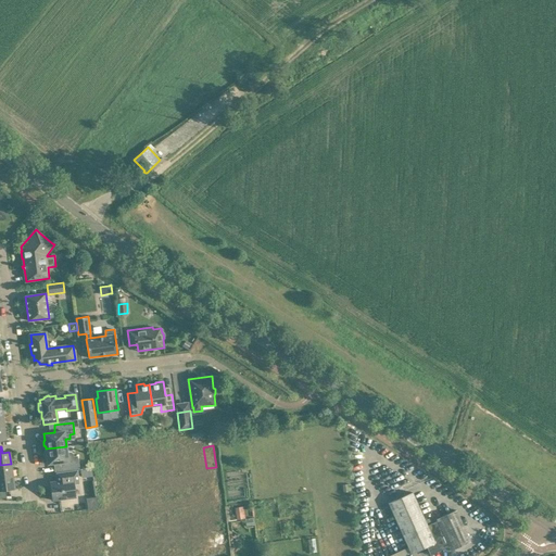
[(46,451),(45,453),(46,457),(47,458),(48,464),(54,463),(60,463),(60,470),(78,468),(77,456),(73,457),(72,453),(67,453),(66,446),(46,449),(46,451)]
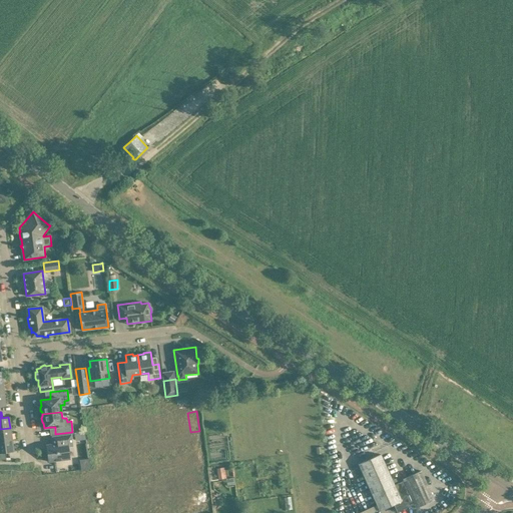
[(187,413),(178,414),(181,433),(190,432),(187,413)]
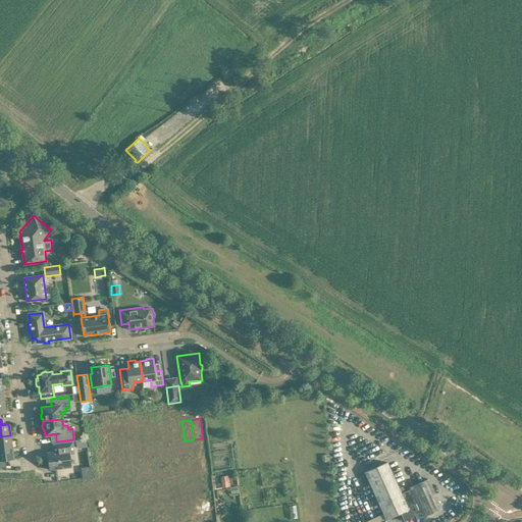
[(181,421),(172,423),(174,441),(185,440),(181,421)]
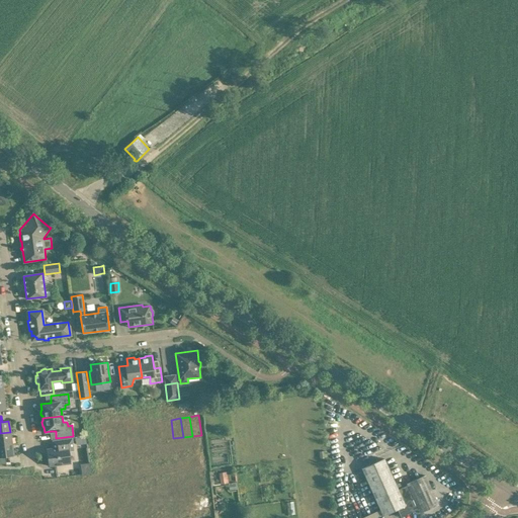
[(171,420),(162,421),(164,440),(173,438),(171,420)]
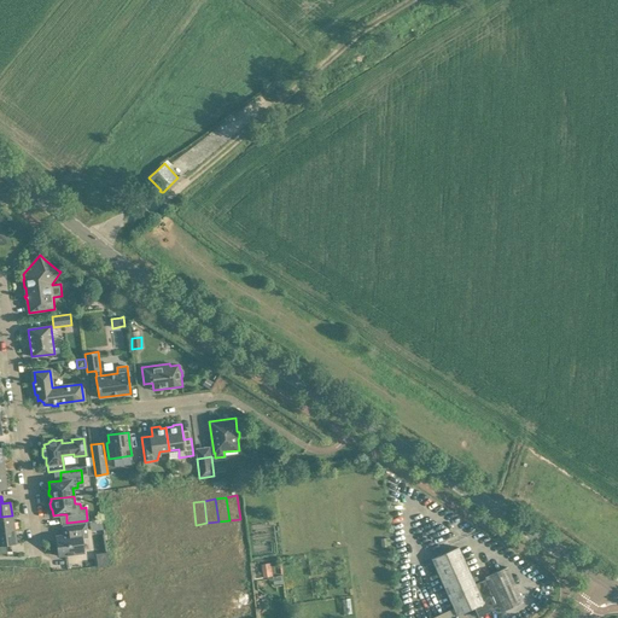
[(193,502),(182,505),(185,526),(196,525),(193,502)]
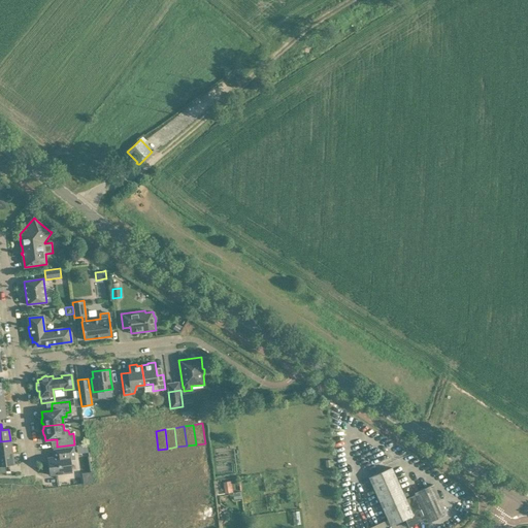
[(156,431),(145,432),(149,451),(158,450),(156,431)]
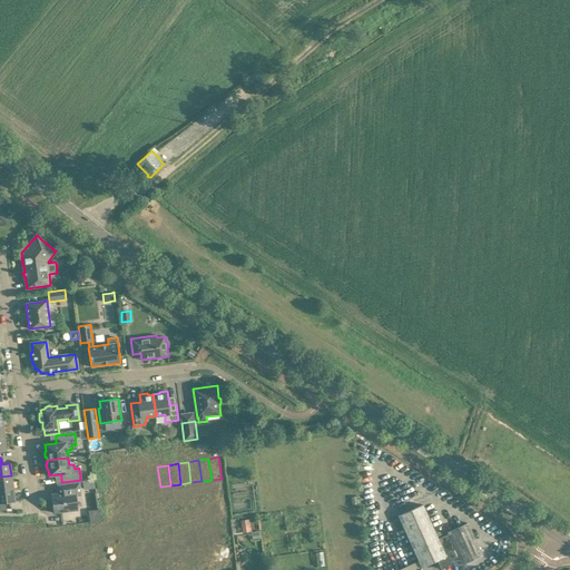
[(157,467),(147,468),(150,488),(160,487),(157,467)]
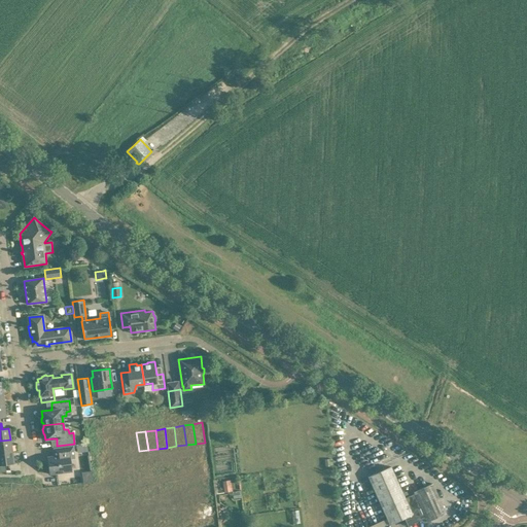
[(0,453),(11,452),(10,440),(0,441),(0,453)]
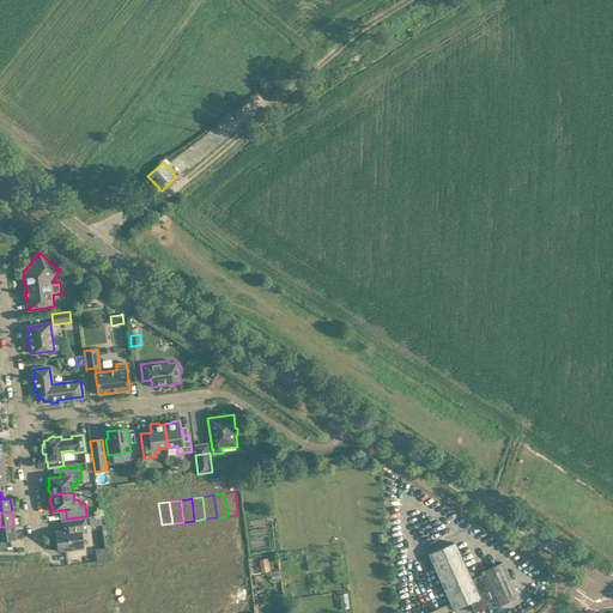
[(101,516),(89,517),(90,527),(102,525),(101,516)]
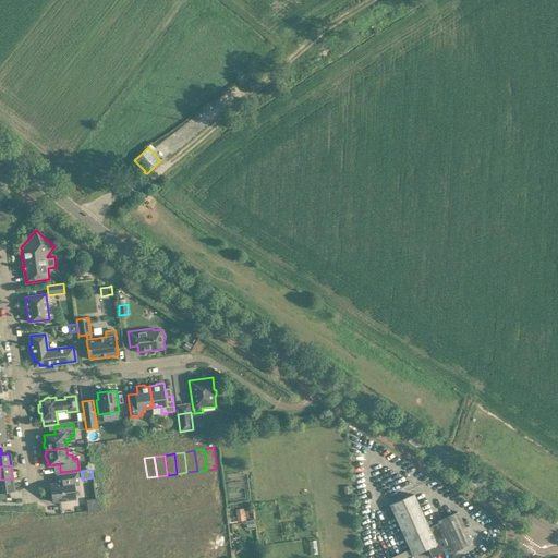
[(53,484),(50,484),(51,489),(53,502),(75,499),(74,485),(80,485),(77,471),(56,474),(57,483),(53,484)]
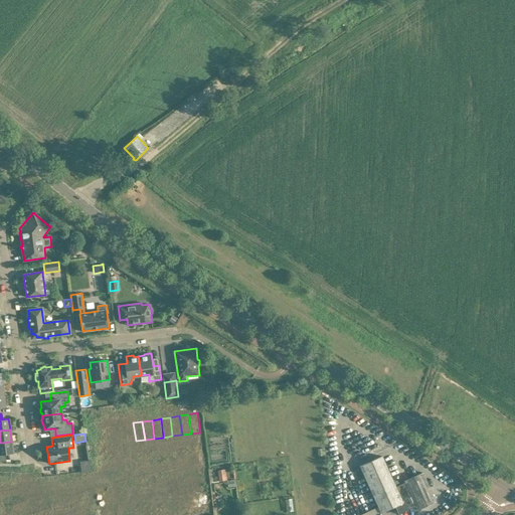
[(123,439),(105,442),(107,451),(125,450),(123,439)]
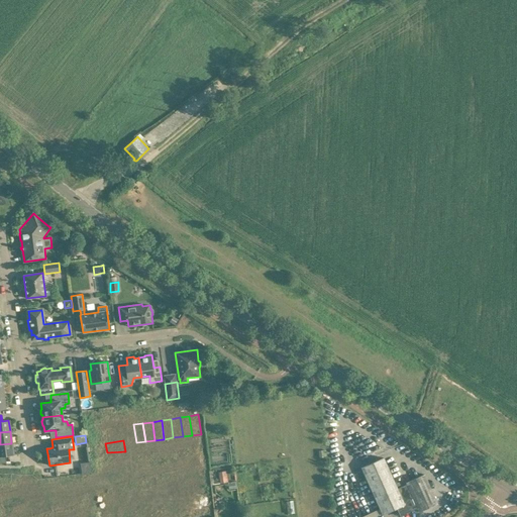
[(0,462),(6,462),(5,455),(13,454),(11,443),(0,444),(0,462)]
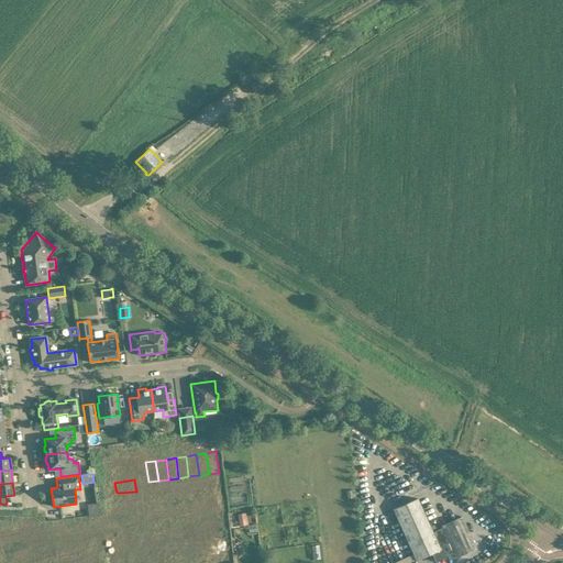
[(136,492),(117,493),(118,505),(138,503),(136,492)]
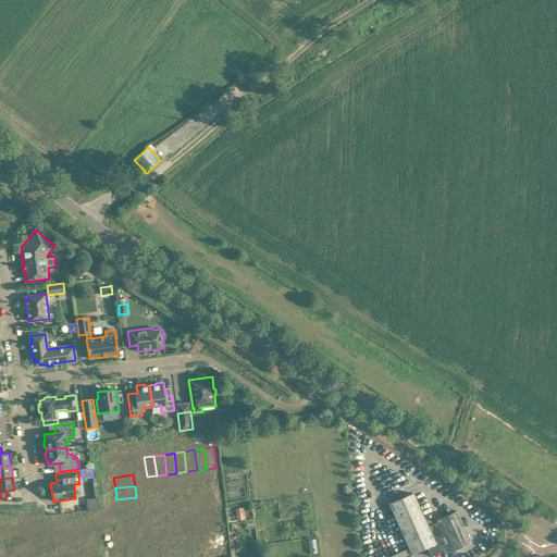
[(428,527),(412,493),(390,504),(412,555),(428,547),(431,556),(449,547),(438,522),(428,527)]
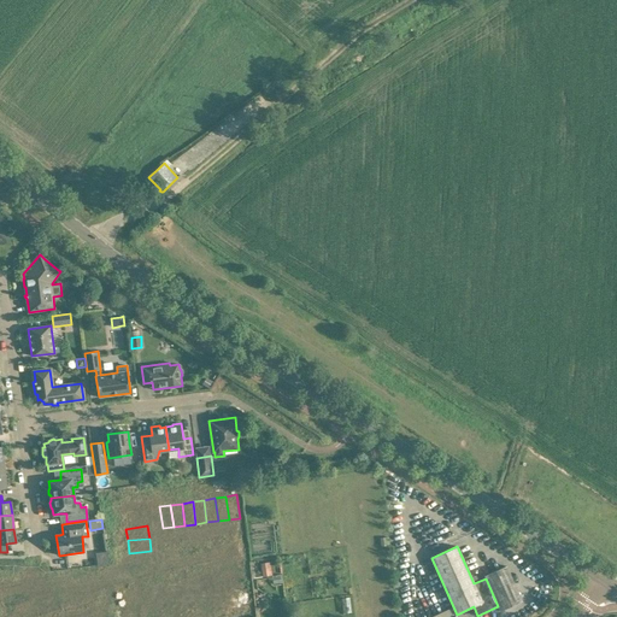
[(151,551),(129,553),(130,565),(152,563),(151,551)]
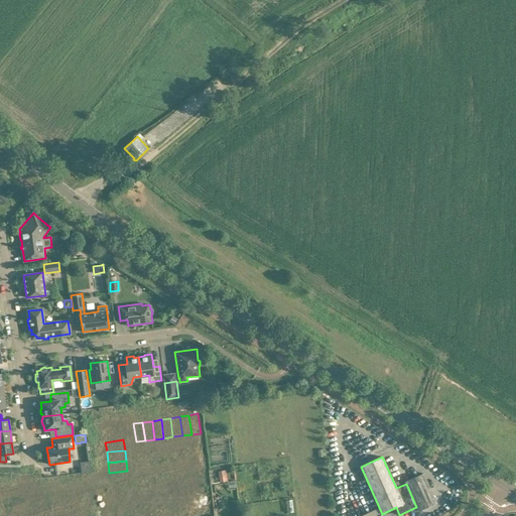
[(220,482),(228,481),(226,470),(218,472),(220,482)]
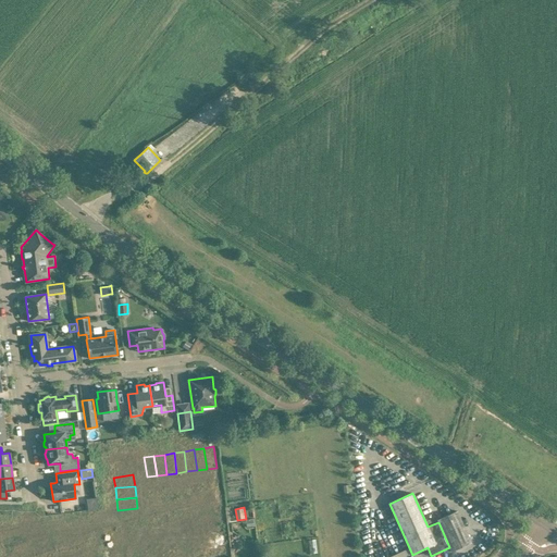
[(452,552),(471,543),(457,511),(437,520),(438,522),(449,547),(452,552)]
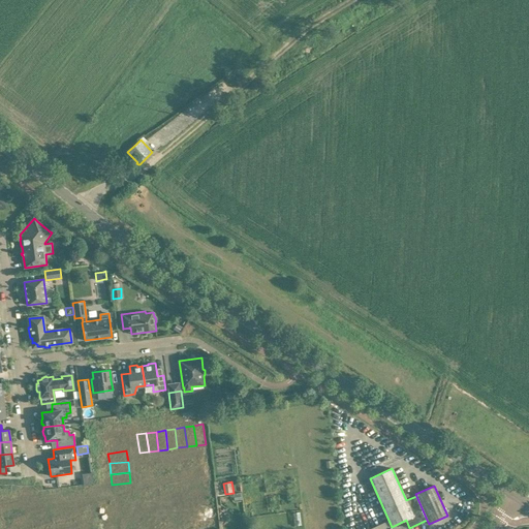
[(216,504),(210,505),(210,508),(212,518),(218,517),(216,504)]
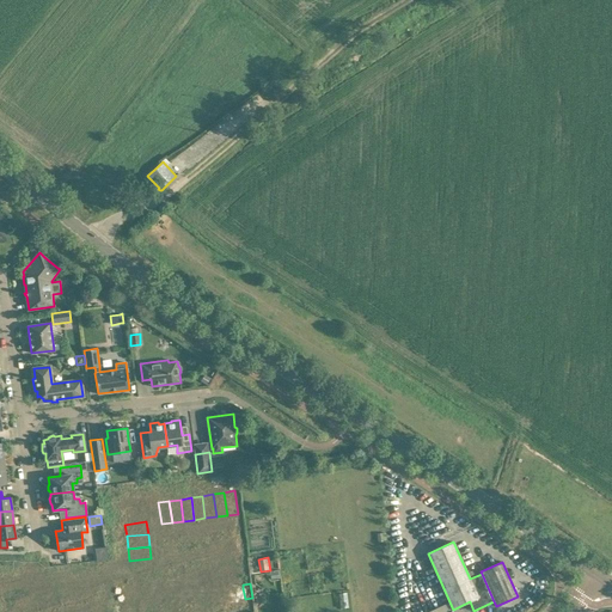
[(215,588),(207,589),(208,604),(216,603),(215,592),(215,588)]
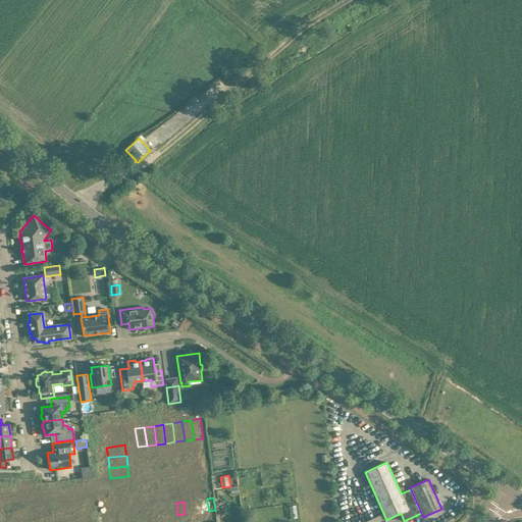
[(176,503),(169,504),(170,510),(171,516),(177,515),(176,503)]
